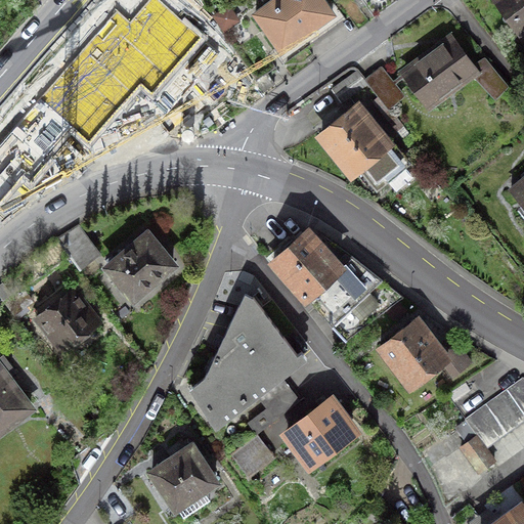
[(119,11),(35,101),(62,128),(84,147),(140,87),(154,98),(211,36),(171,0),(149,0),(130,22),(119,11)]
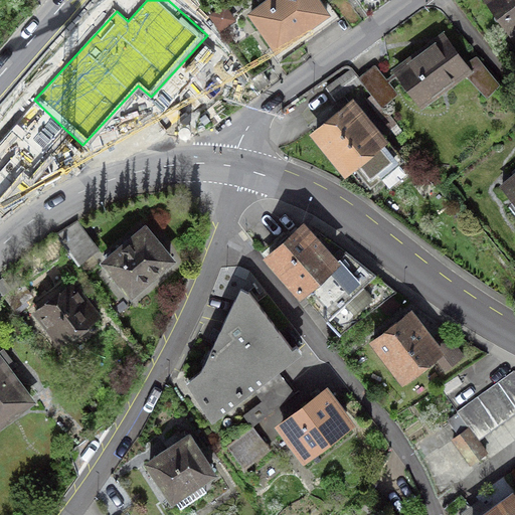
[(270,0),(251,14),(274,45),(291,33),(294,37),(327,14),(316,0),(270,0)]
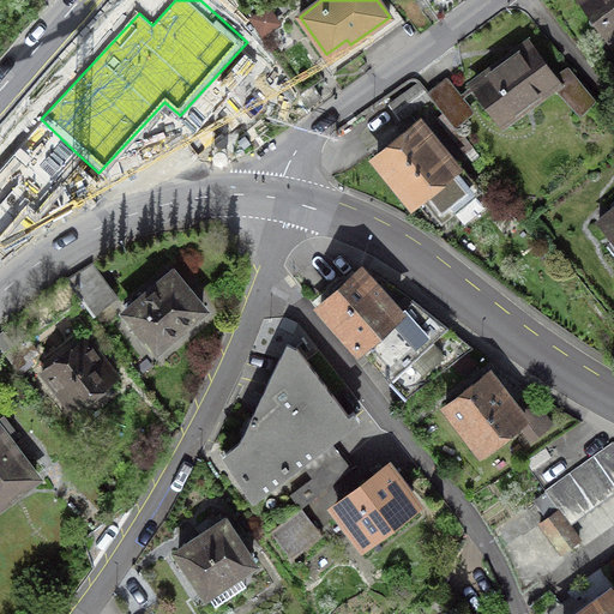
[(613,0),(581,0),(581,1),(608,38),(613,34),(613,0)]
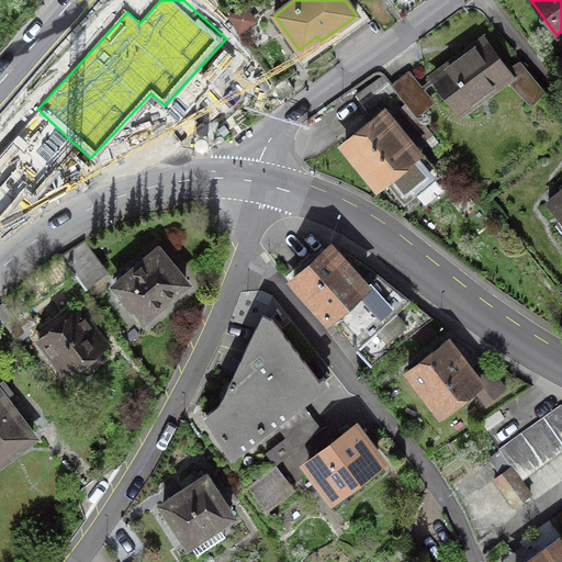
[(257,21),(246,6),(229,14),(240,32),(257,21)]
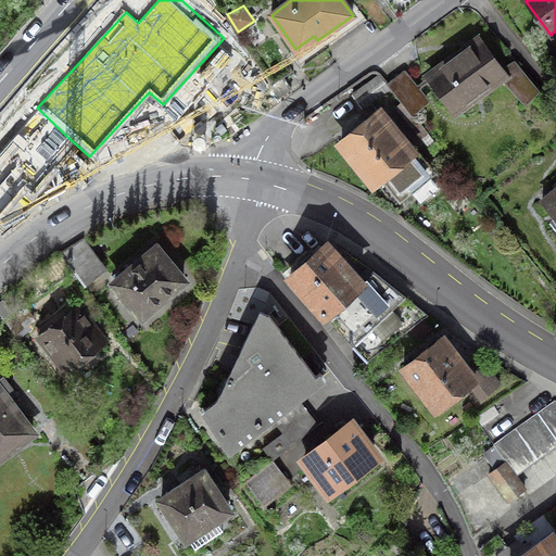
[(480,41),(430,78),(453,111),(504,74),(480,41)]
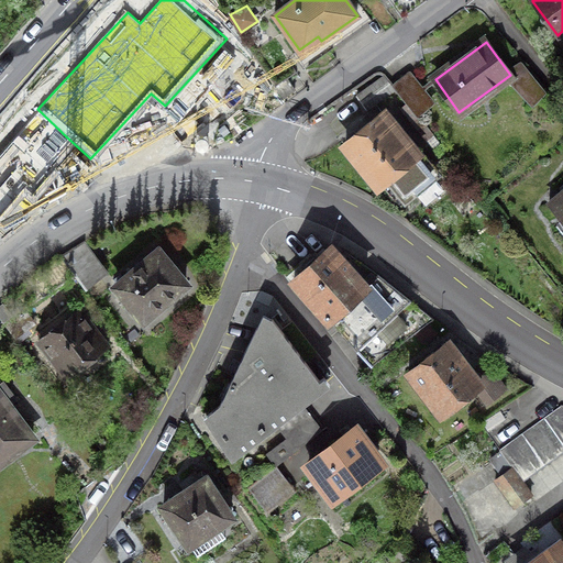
[(395,86),(417,114),(432,102),(409,75),(395,86)]
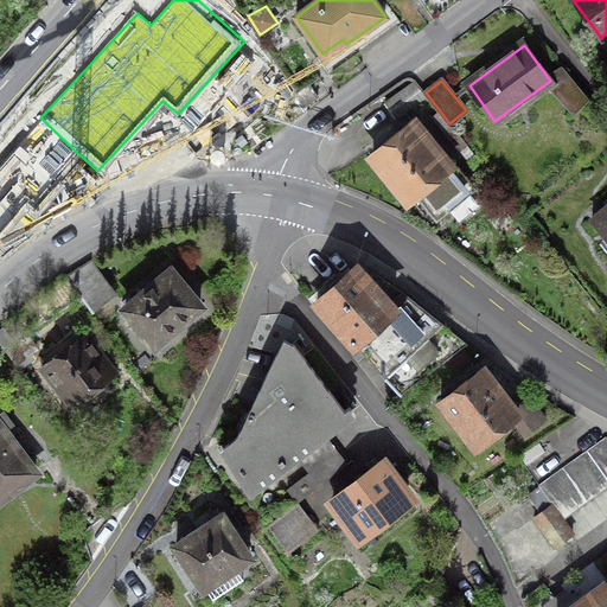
[(396,119),(426,97),(414,82),(384,103),(396,119)]
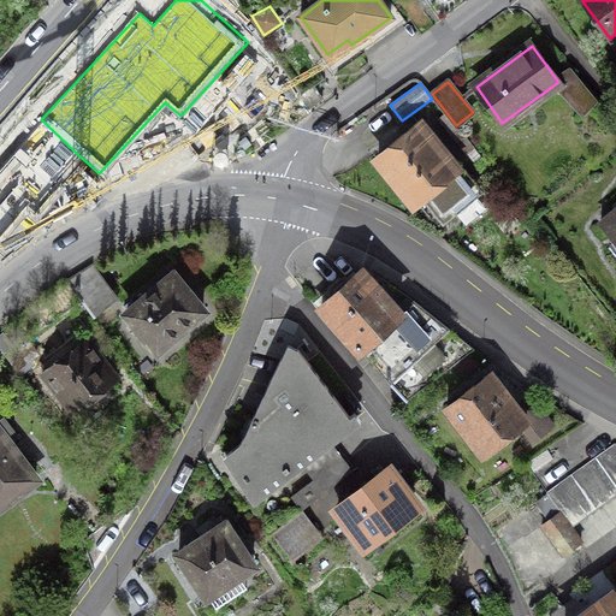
[(41,119),(10,154),(43,184),(73,150),(41,119)]
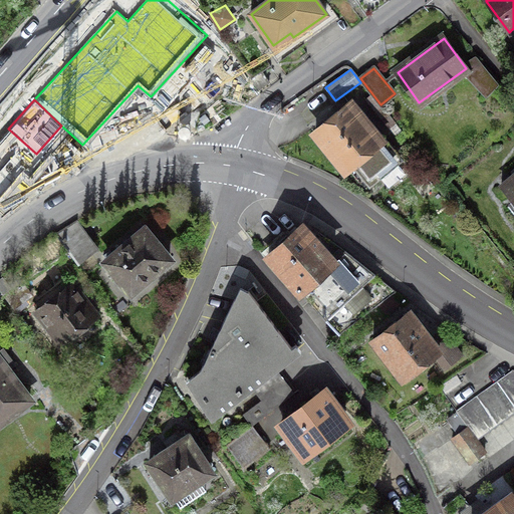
[(353,164),(369,184),(400,159),(370,122),(367,124),(350,103),(314,133),(345,170),(353,164)]
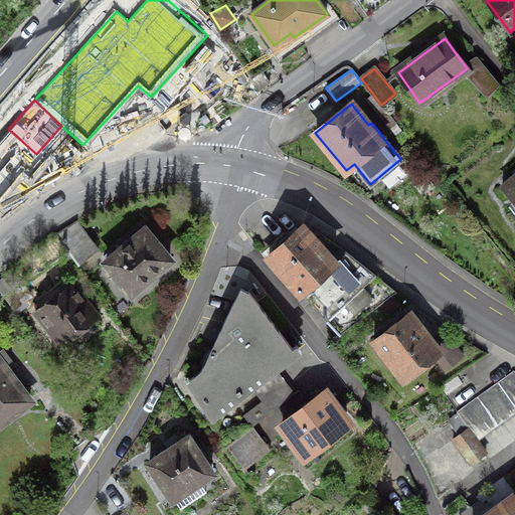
[(8,129),(0,137),(0,191),(19,171),(26,177),(42,160),(36,154),(8,129)]
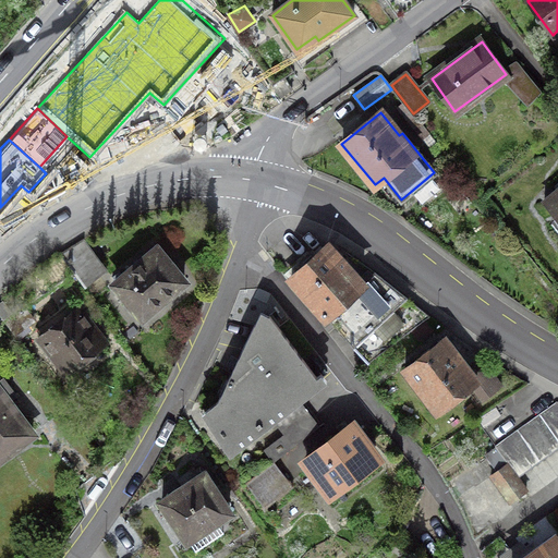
[(557,191),(544,203),(557,219),(557,191)]
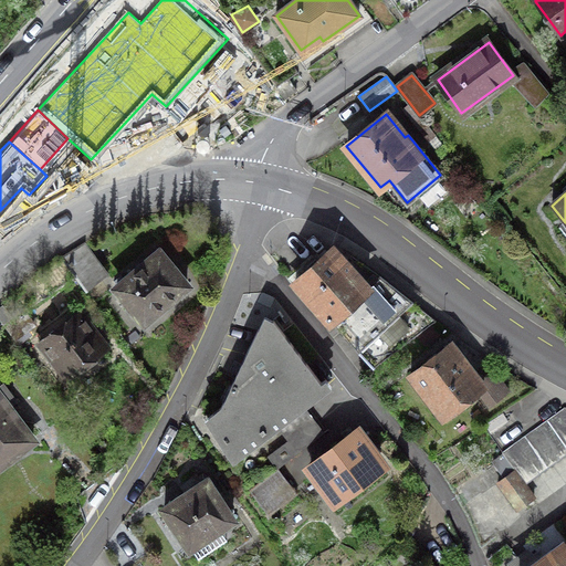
[(104,272),(82,244),(61,259),(83,287),(104,272)]
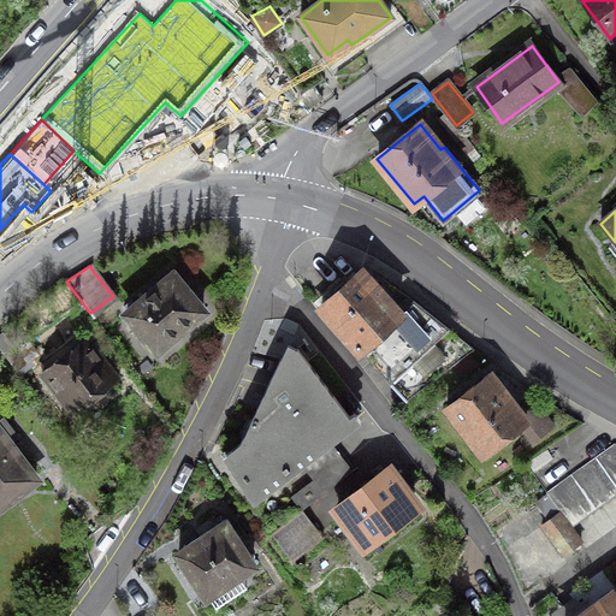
[(362,271),(317,306),(403,400),(468,349),(362,271)]
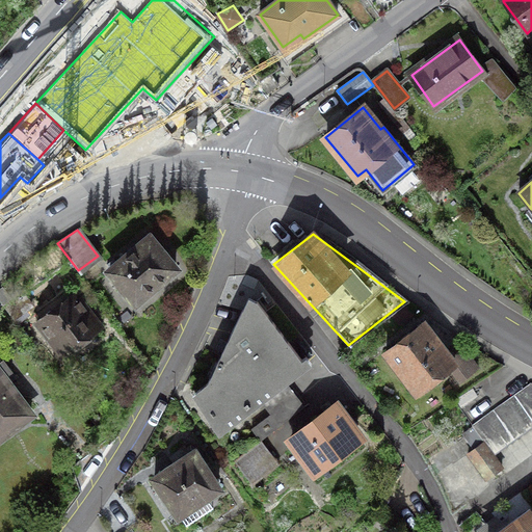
[(118,262),(109,270),(135,301),(148,291),(150,293),(165,281),(162,278),(176,267),(150,236),(140,243),(139,242),(117,261),(118,262)]
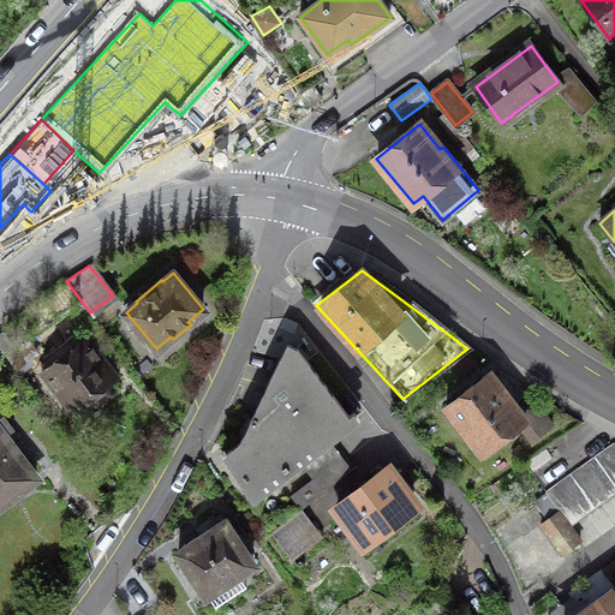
[(3,332),(0,333),(0,347),(3,352),(12,344),(3,332)]
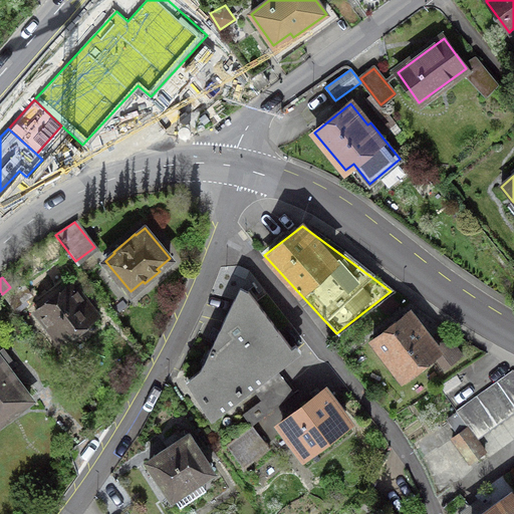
[(22,282),(2,294),(12,307),(31,292),(22,282)]
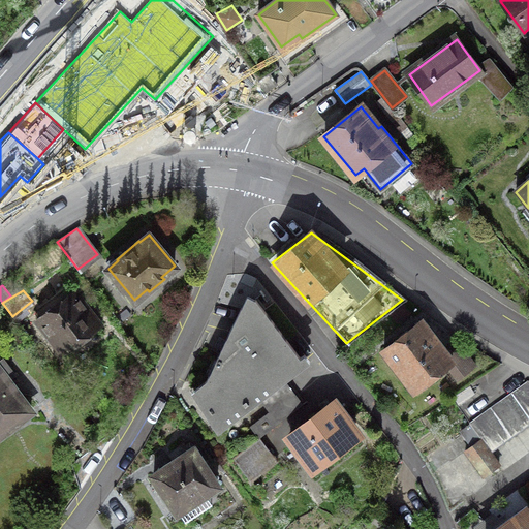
[(75,294),(40,321),(64,354),(100,327),(75,294)]
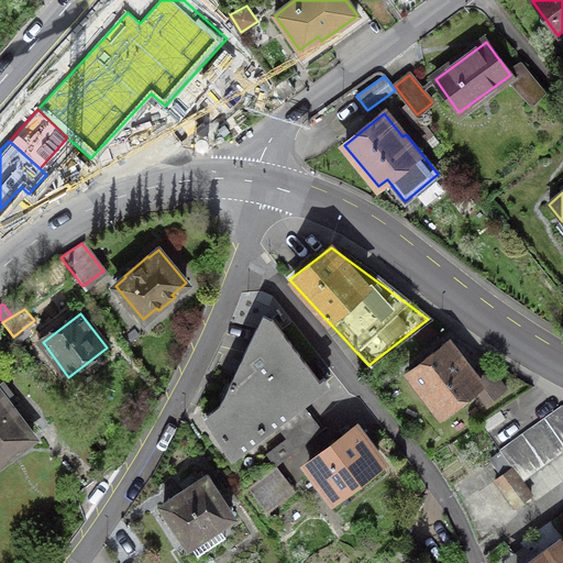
[(320,379),(271,318),(255,330),(213,419),(232,446),(271,417),(287,438),(266,453),(276,465),(321,430),(296,397),(320,379)]
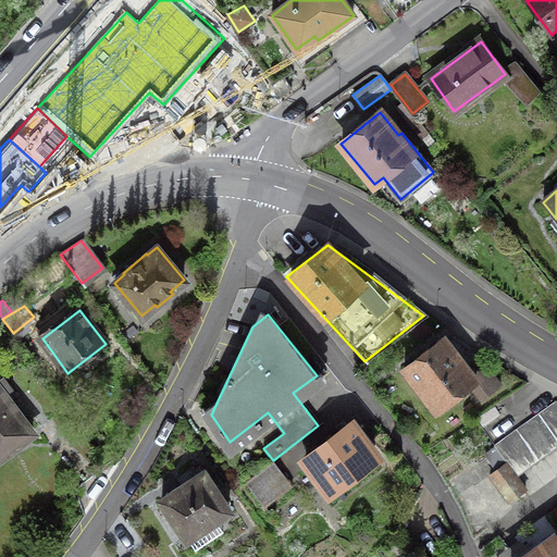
[(445,337),(401,370),(438,419),(480,388),(486,397),(499,386),(479,359),(468,368),(445,337)]
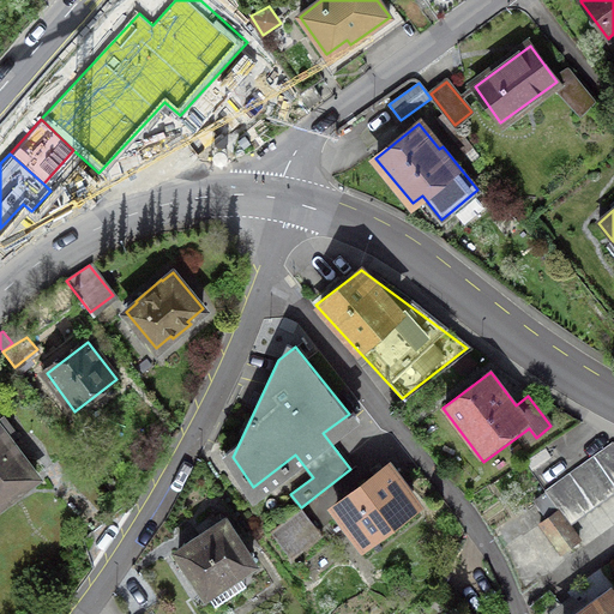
[(0,504),(35,476),(4,437),(14,428),(2,414),(0,416),(0,504)]
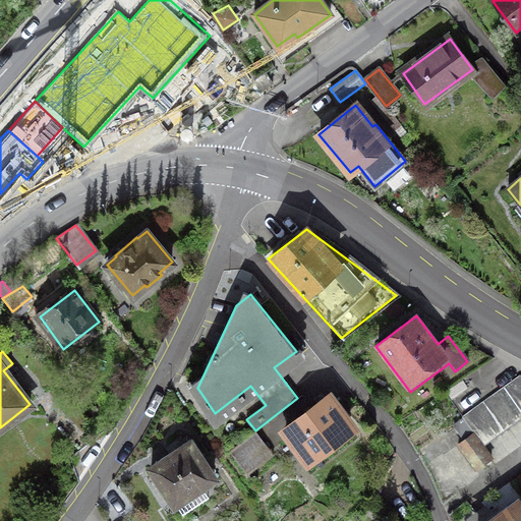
[(520,371),(463,415),(485,446),(520,419),(520,371)]
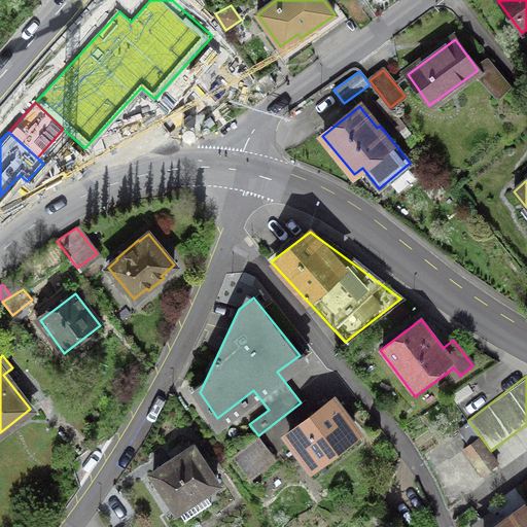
[(330,403),(289,434),(299,446),(293,450),(308,468),(353,433),(330,403)]
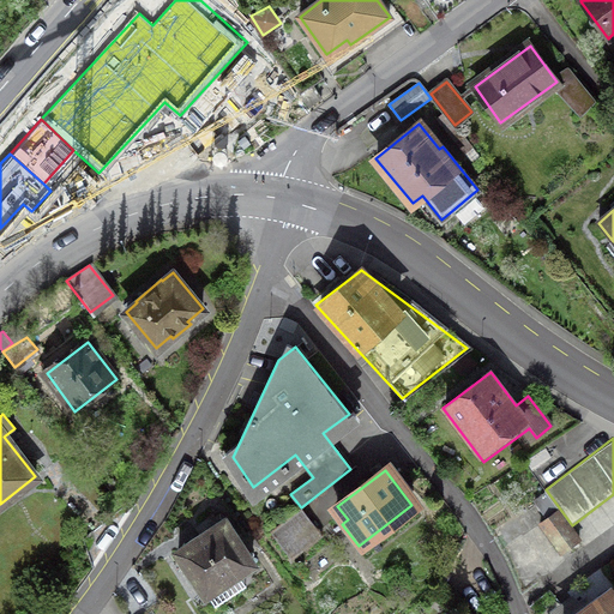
[(300,507),(270,531),(290,559),(321,535),(300,507)]
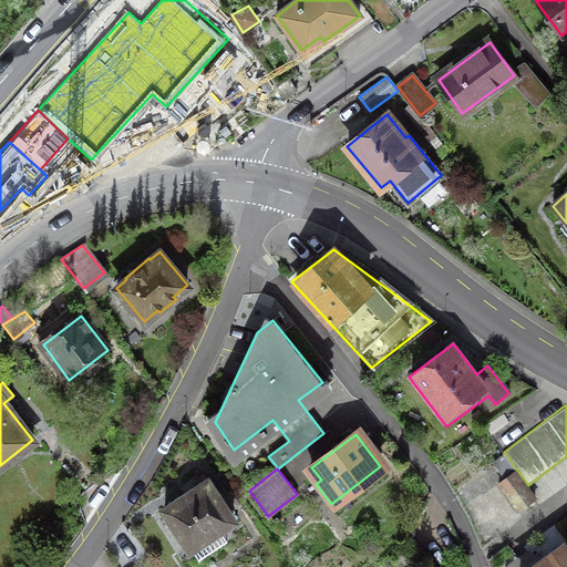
[(516,468),(496,483),(517,511),(536,496),(516,468)]
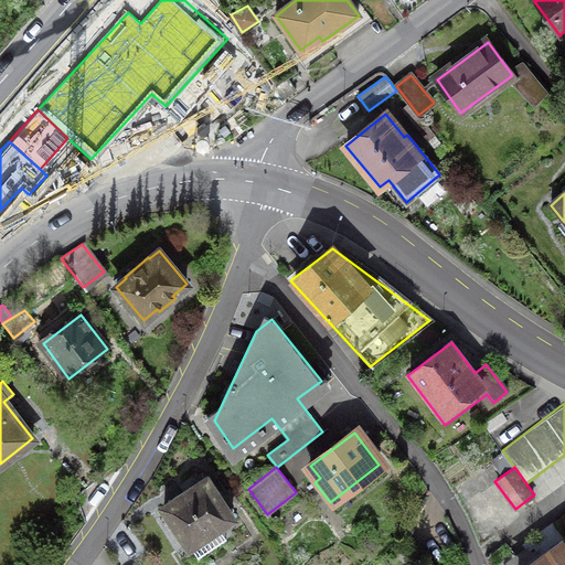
[(206,479),(163,507),(190,546),(233,519),(206,479)]
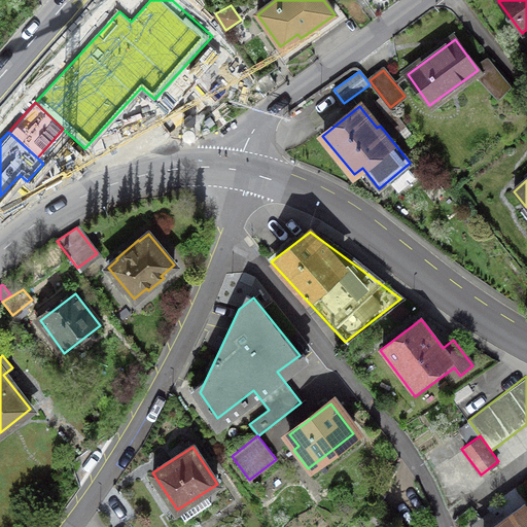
[(526,526),(526,505),(526,504),(497,526),(526,526)]
